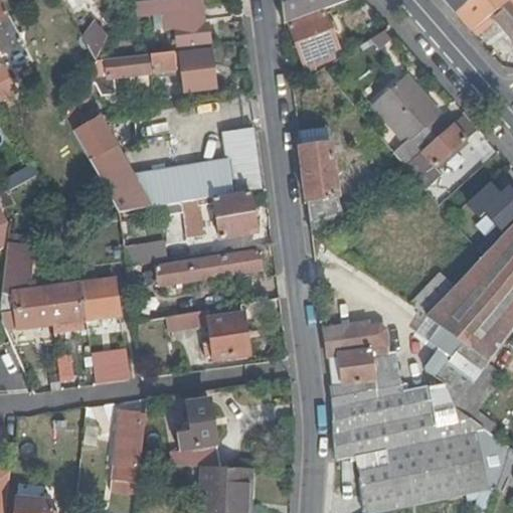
[(137,0),(138,14),(163,12),(164,28),(174,28),(176,43),(209,40),(207,23),(201,24),(198,0),(137,0)]
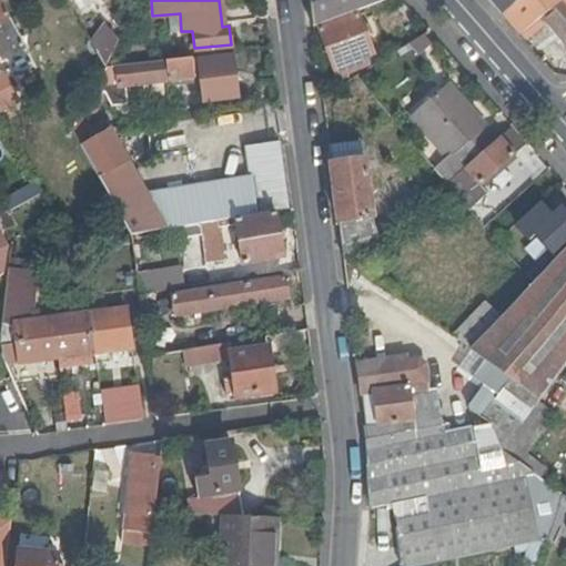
[(309,0),(313,24),(380,0),(309,0)]
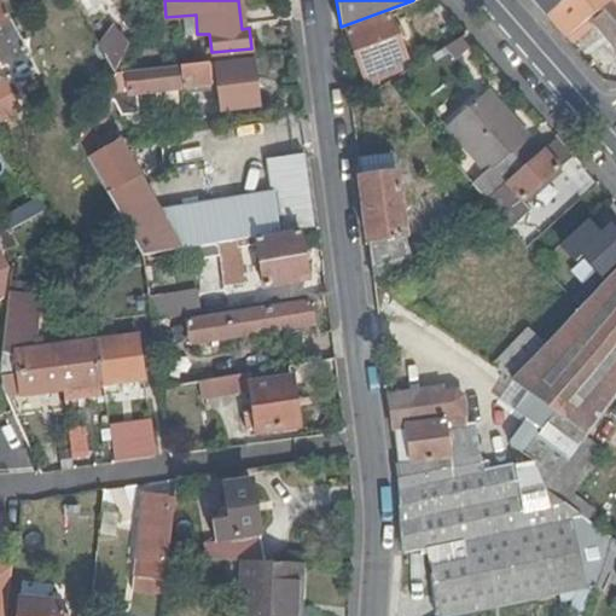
[(533,0),(545,15),(561,0),(533,0)]
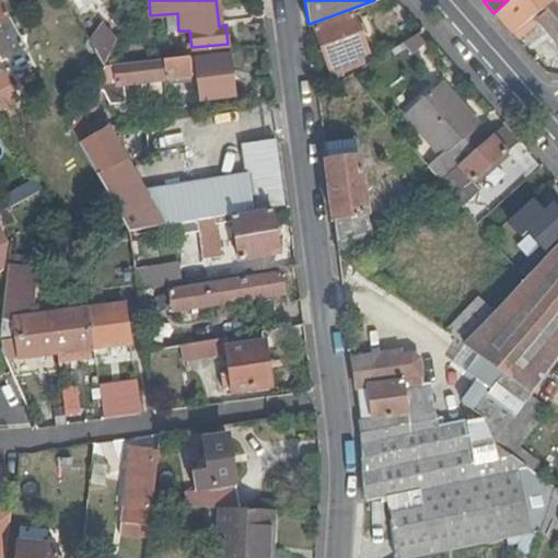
[(508,0),(493,13),(511,33),(534,14),(550,1),(551,0),(508,0)]
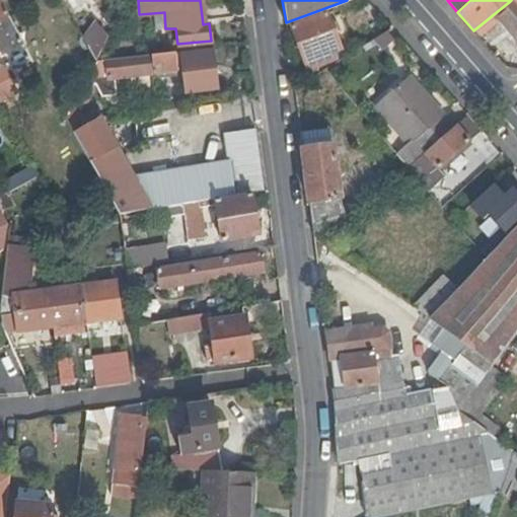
[(516,9),(510,1),(495,13),(516,40),(516,9)]
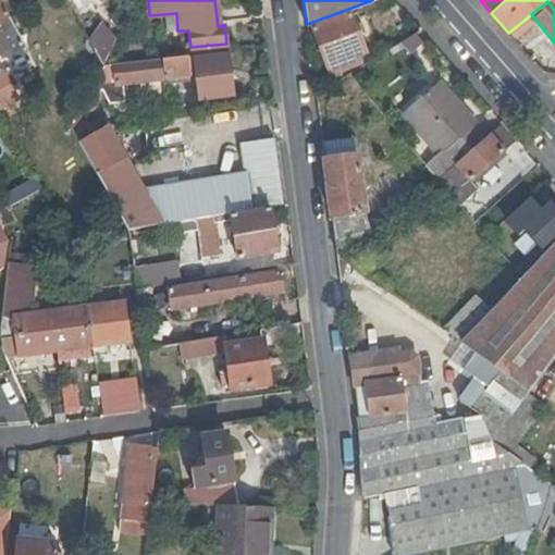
[(350,11),(312,25),(330,75),(341,72),(340,69),(360,60),(358,52),(365,49),(350,11)]
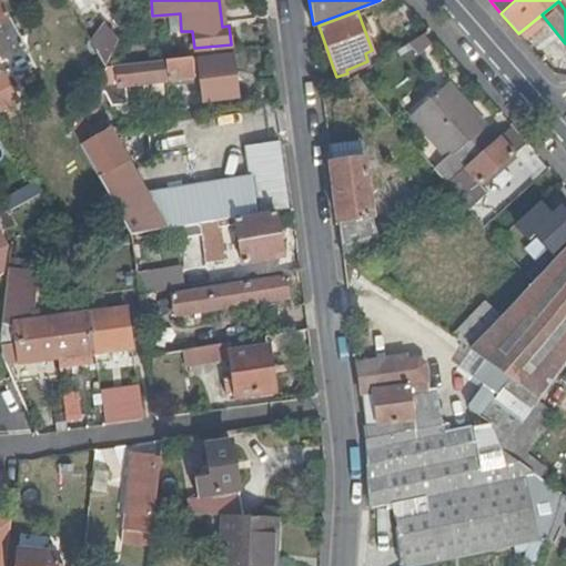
[(0,51),(3,58),(26,47),(7,13),(0,17),(0,51)]
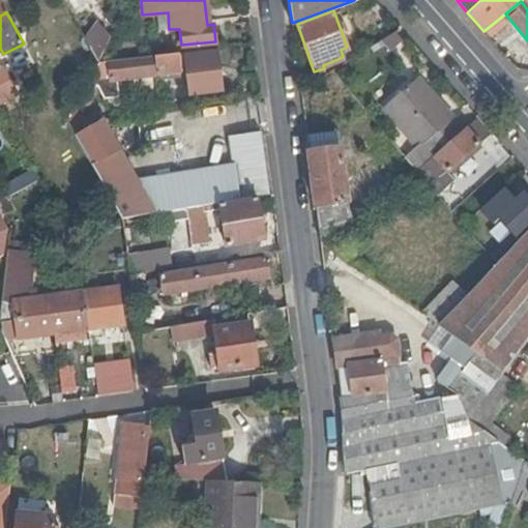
[(92,32),(84,37),(98,60),(111,36),(104,23),(95,38),(92,32)]
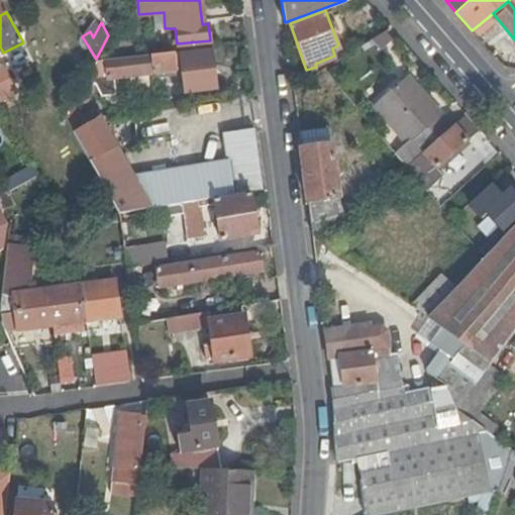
[(23,42),(3,53),(11,68),(31,57),(23,42)]
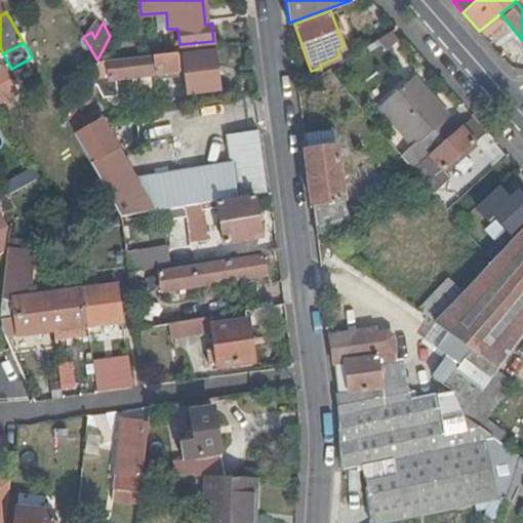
[(177,54),(177,62),(184,62),(188,93),(218,90),(214,50),(177,54)]
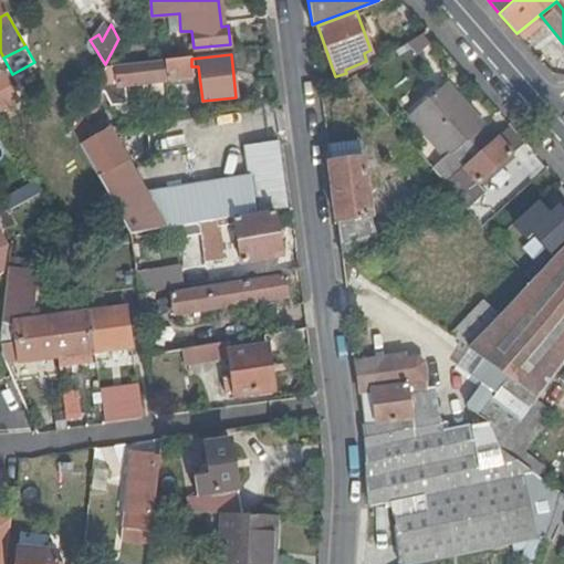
[(190,56),(114,64),(116,84),(170,79),(170,77),(192,74),(191,66),(191,59),(190,56)]
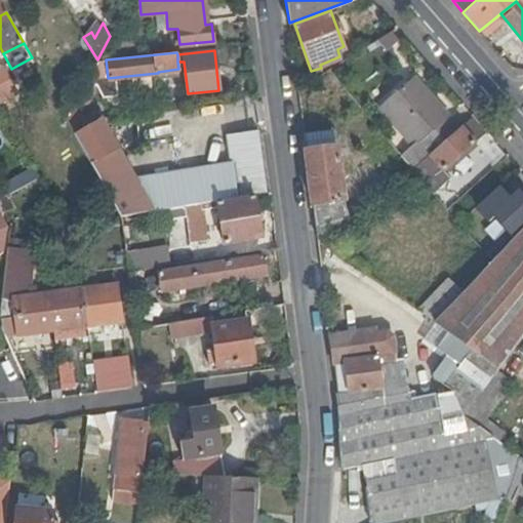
[(0,98),(2,97),(3,98),(15,92),(1,67),(0,67),(0,98)]
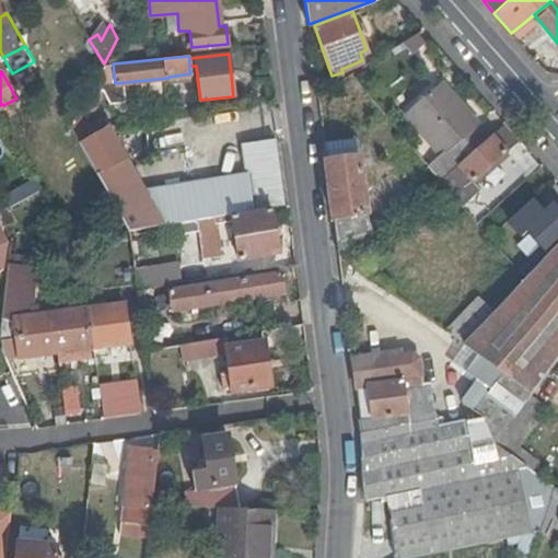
[(442,153),(429,165),(440,178),(489,137),(441,80),(406,109),(442,153)]
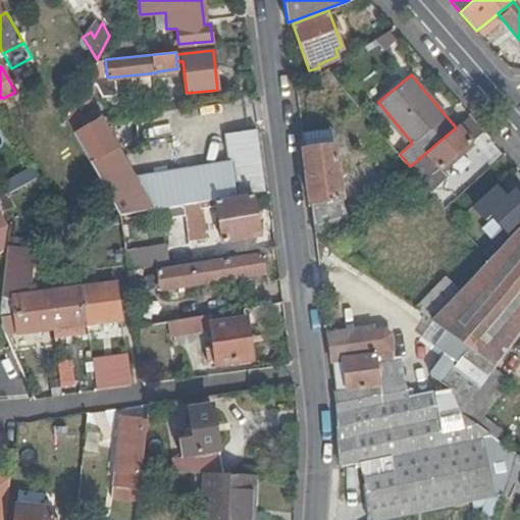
[(85,81),(65,117),(70,125),(93,85),(85,81)]
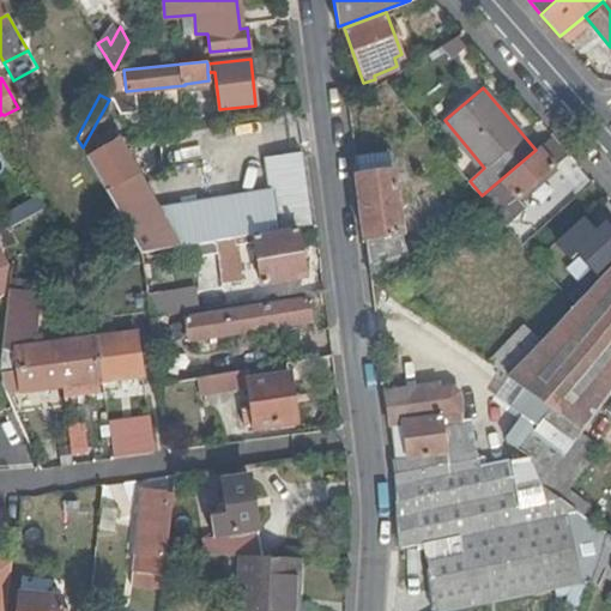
[(118,123),(112,127),(118,138),(123,134),(118,123)]
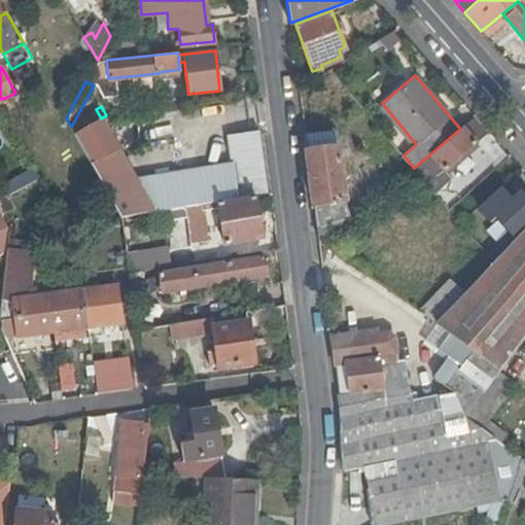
[(81,130),(74,134),(91,162),(117,147),(101,118),(96,109),(76,119),(81,130)]
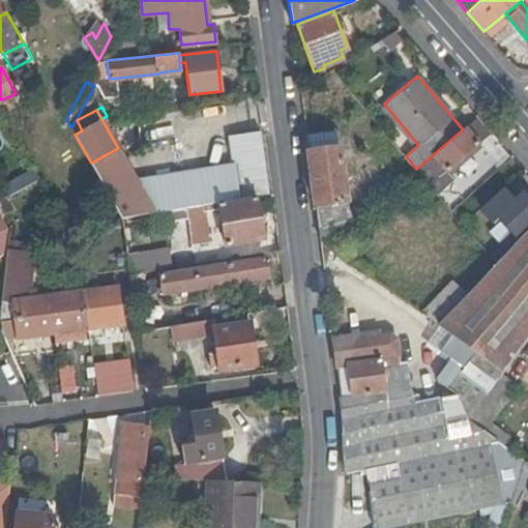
[(491,130),(478,115),(463,129),(416,169),(414,171),(428,186),(436,195),(453,178),(446,171),(491,130)]
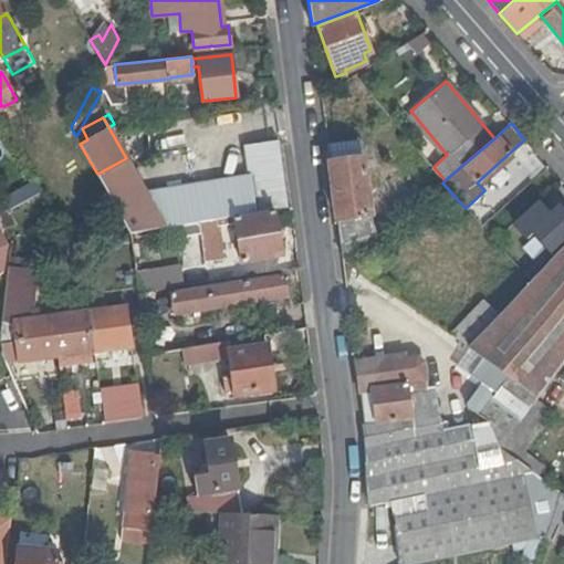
[(359,137),(326,142),(329,162),(353,158),(363,163),(359,137)]
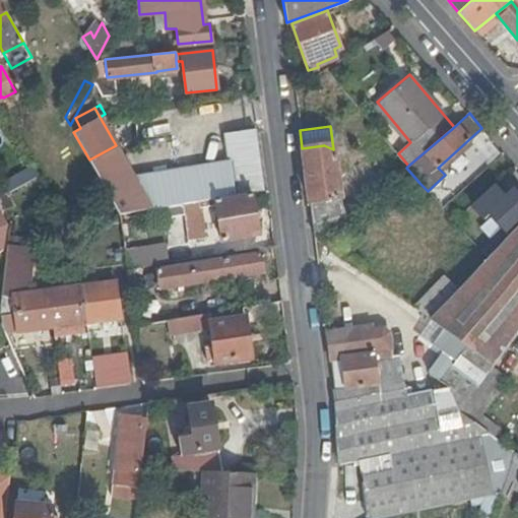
[(233,158),(132,175),(138,185),(157,180),(158,185),(194,180),(197,201),(204,199),(264,190),(255,127),(230,131),(233,158)]
